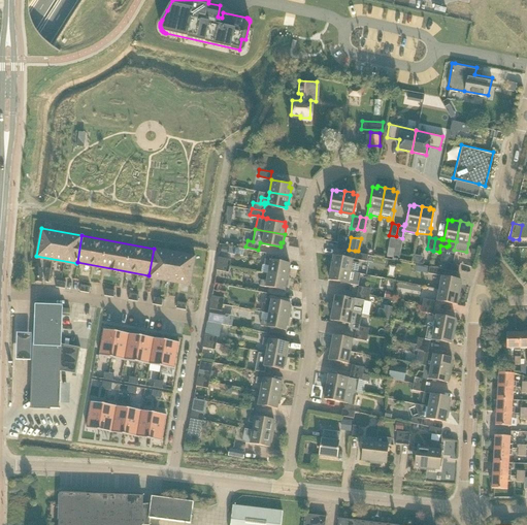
[(337,240),(336,247),(349,249),(350,242),(337,240)]
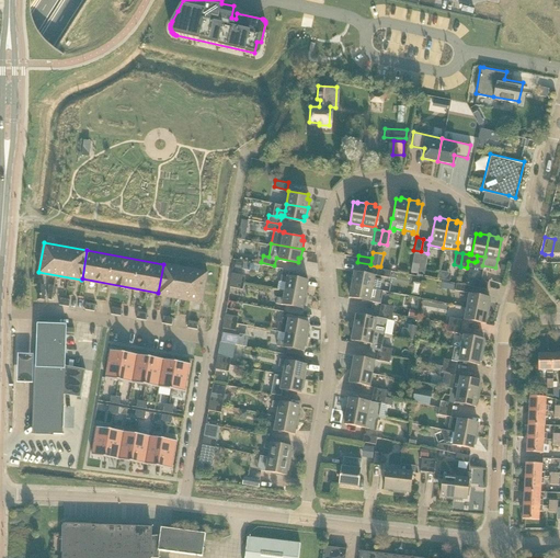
[(244,273),(239,273),(242,258),(235,257),(230,277),(243,281),(244,273)]
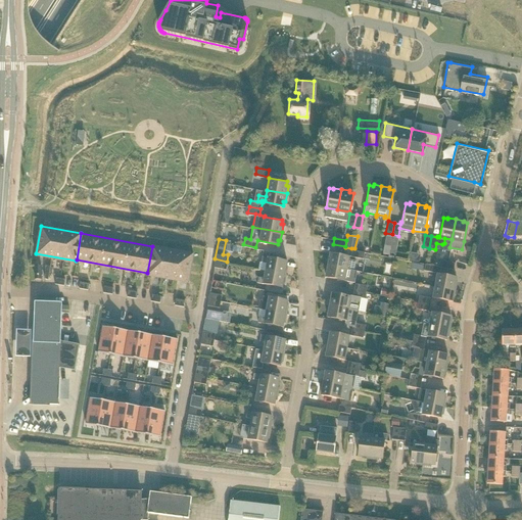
[(152,245),(152,246),(147,273),(147,274),(187,280),(192,251),(152,245)]
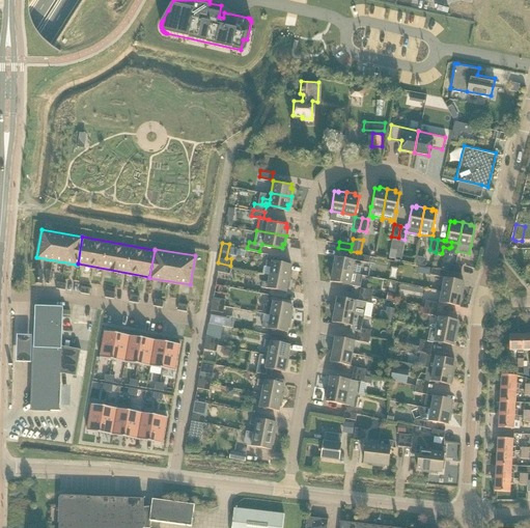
[(369,254),(360,252),(357,252),(356,258),(368,260),(369,254)]
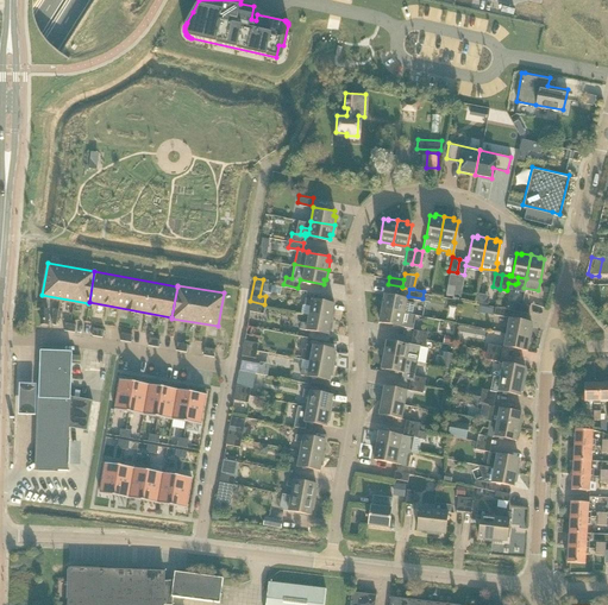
[(403,310),(412,312),(414,302),(405,300),(406,296),(384,292),(383,297),(381,296),(380,306),(403,310)]
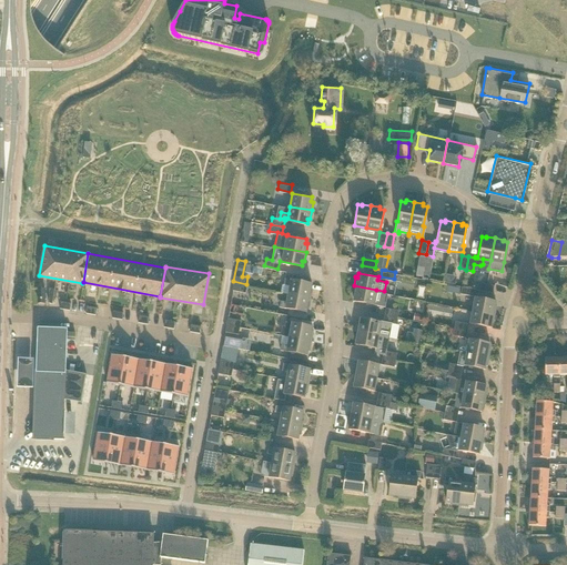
[(287,292),(310,296),(312,286),(310,286),(311,281),(284,276),(283,282),(290,284),(287,292)]
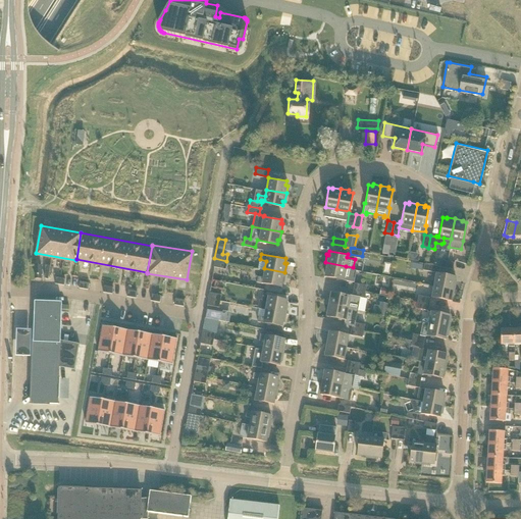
[(225,267),(226,261),(214,258),(213,265),(225,267)]
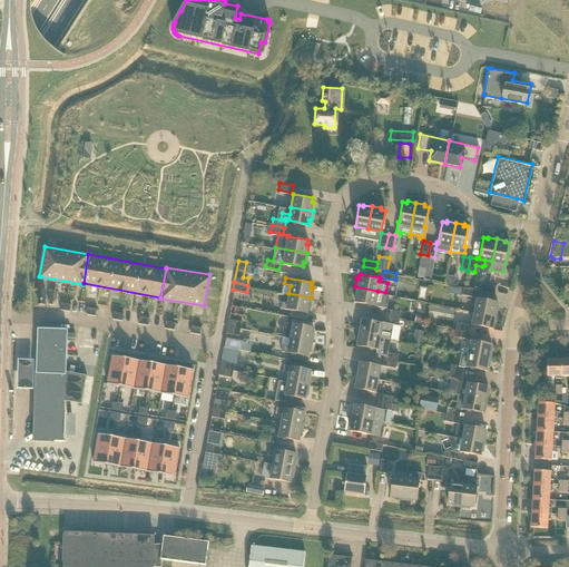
[(482,282),(480,290),(493,292),(494,285),(482,282)]
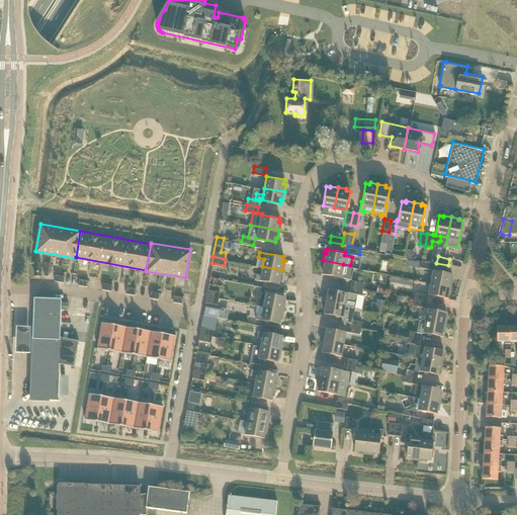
[(420,259),(419,266),(431,268),(432,262),(420,259)]
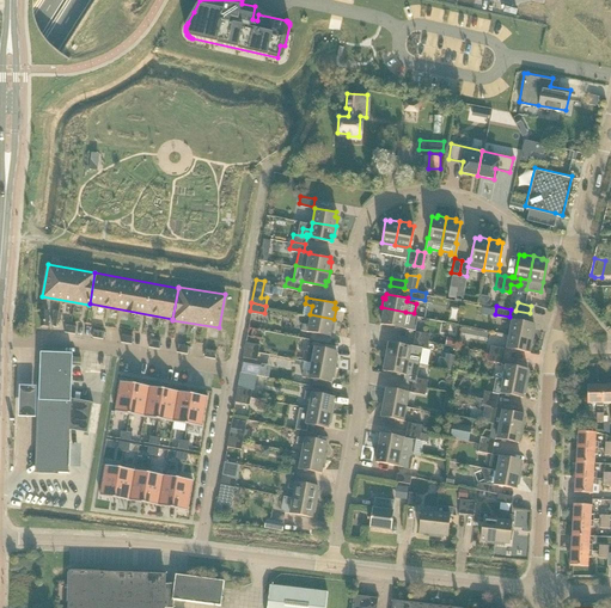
[(403,326),(405,312),(382,307),(379,317),(382,317),(380,321),(403,326)]
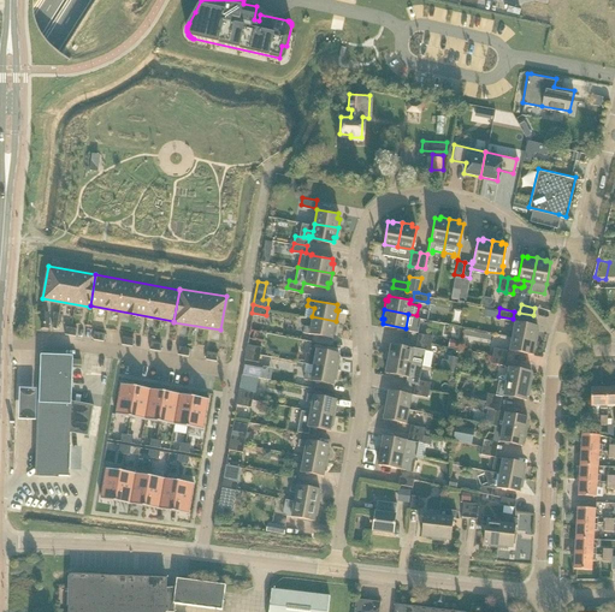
[(335,331),(336,321),(312,316),(311,325),(303,324),(302,331),(331,336),(332,331),(335,331)]
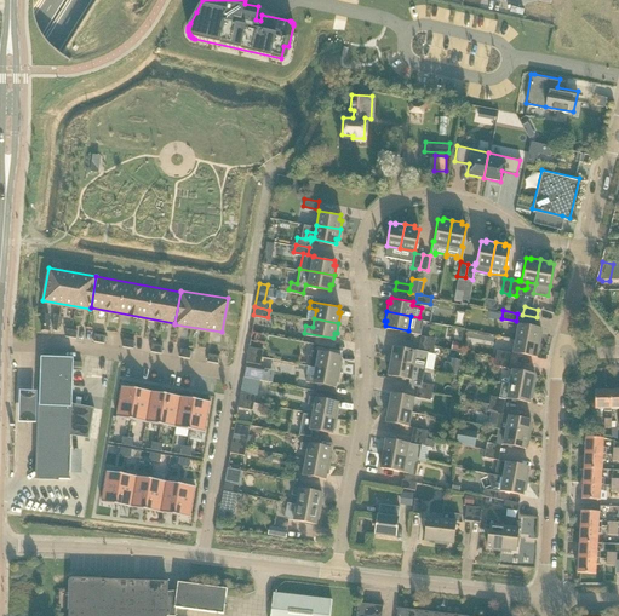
[(516,337),(539,340),(542,332),(539,330),(540,326),(519,322),(516,337)]
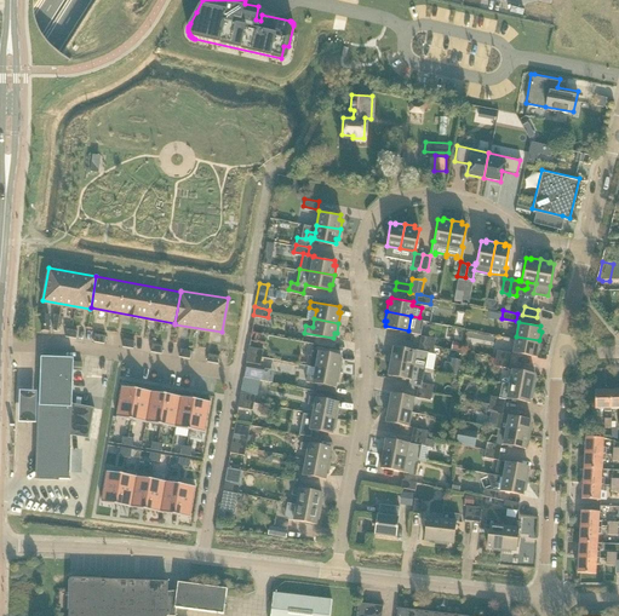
[(419,341),(433,344),(435,337),(420,334),(419,341)]
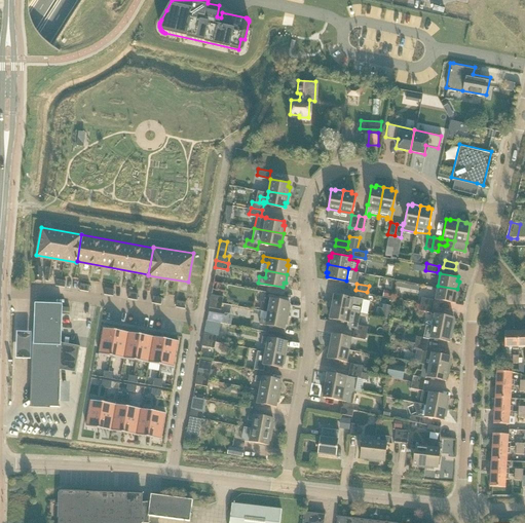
[(456,297),(457,289),(438,286),(435,297),(453,301),(454,297),(456,297)]
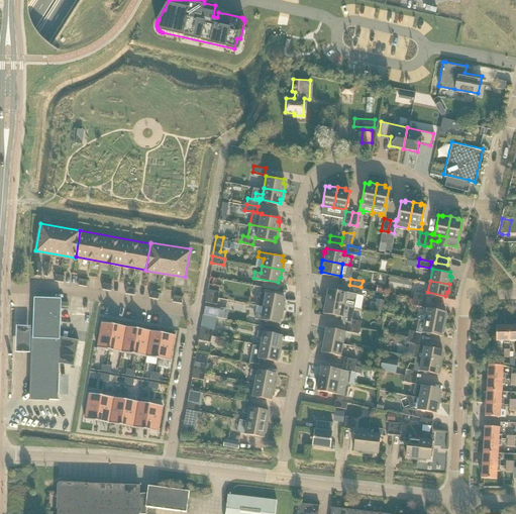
[(325,291),(324,299),(353,305),(355,292),(359,293),(360,287),(349,285),(348,292),(327,288),(327,292),(325,291)]
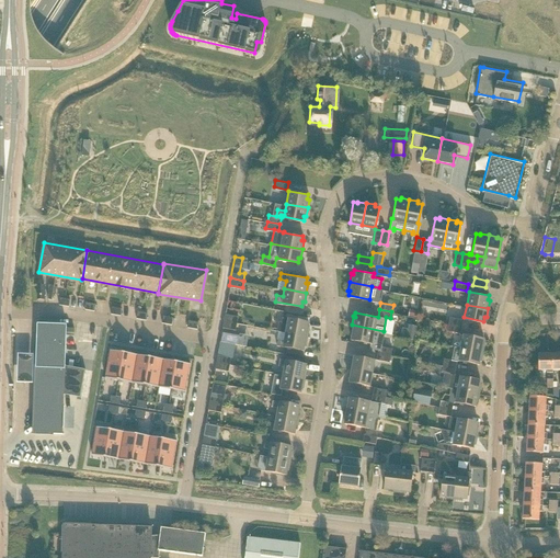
[(223,319),(236,321),(237,315),(225,312),(223,319)]
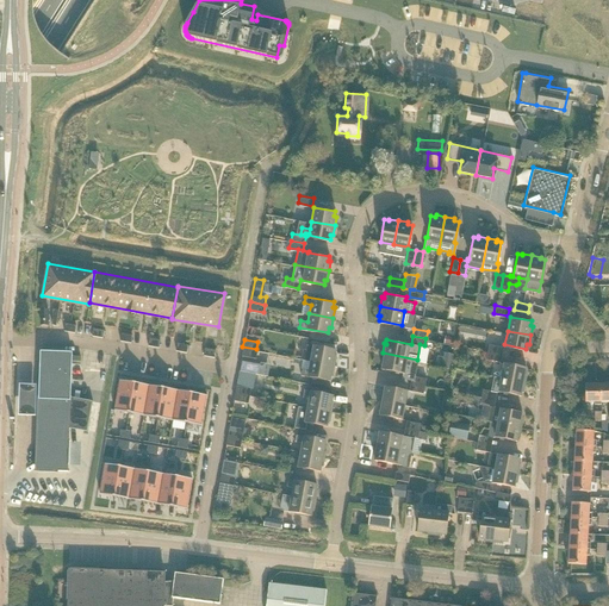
[(306,343),(305,349),(303,349),(300,357),(310,360),(334,363),(336,354),(334,354),(335,348),(306,343)]
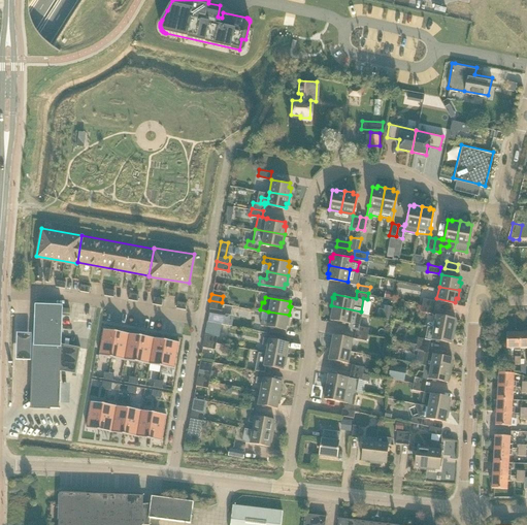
[(421,303),(433,305),(434,299),(423,297),(421,303)]
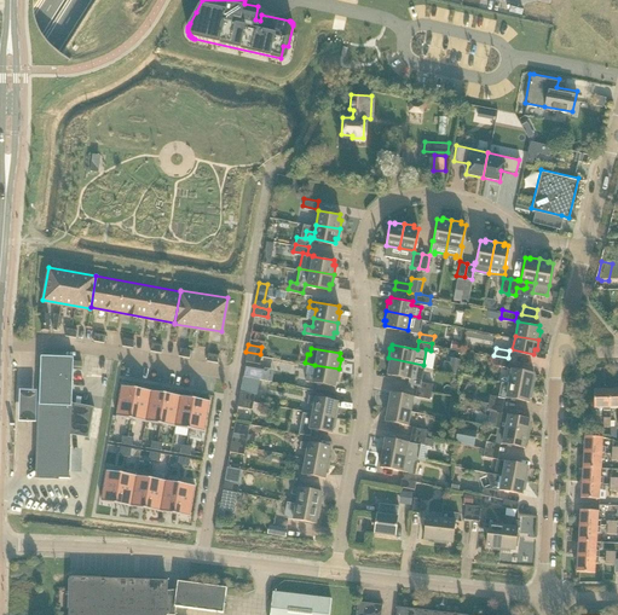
[(259,361),(260,354),(246,352),(244,359),(259,361)]
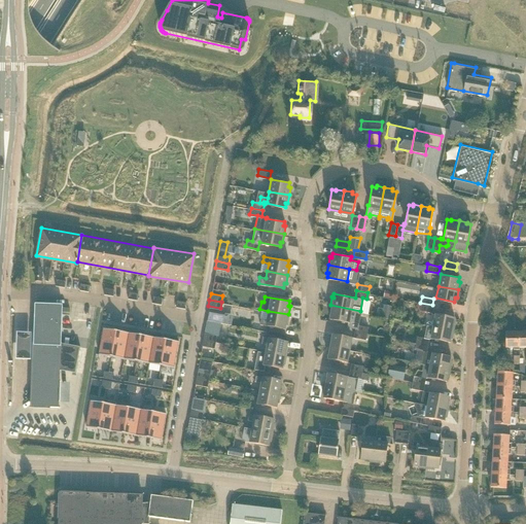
[(34,301),(31,405),(59,405),(60,368),(74,370),(79,345),(61,342),(62,303),(34,301)]
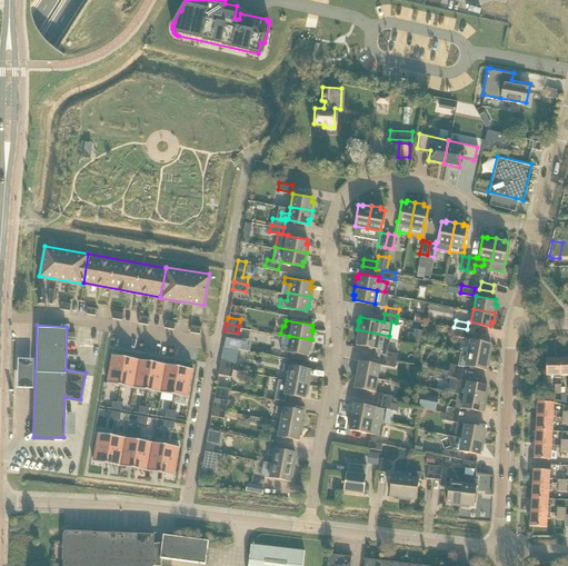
[(412,327),(411,339),(419,340),(421,329),(412,327)]
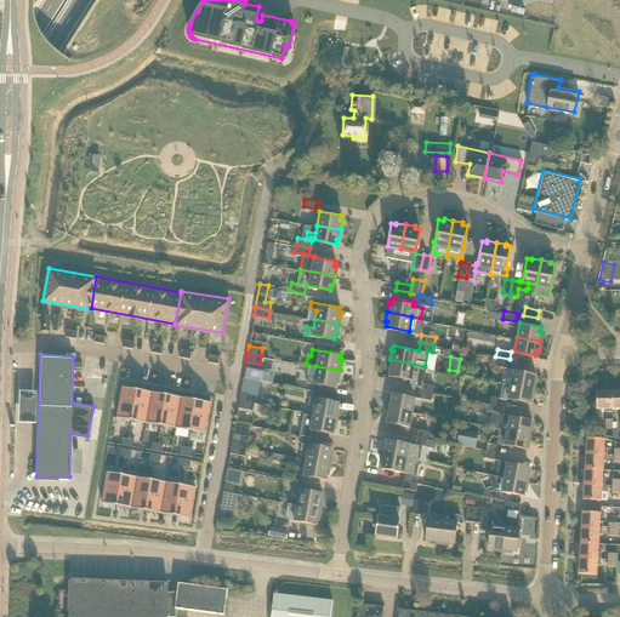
[(508,366),(510,359),(495,356),(494,364),(508,366)]
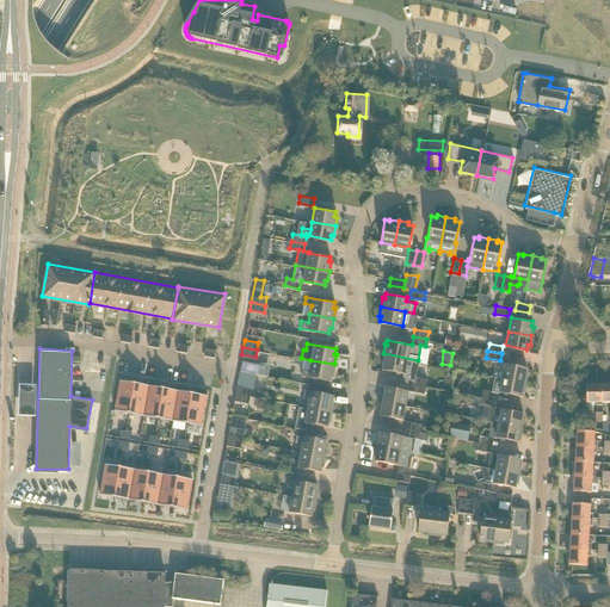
[(425,384),(426,377),(414,376),(418,360),(383,353),(381,363),(383,363),(382,367),(404,372),(402,378),(411,379),(411,382),(425,384)]
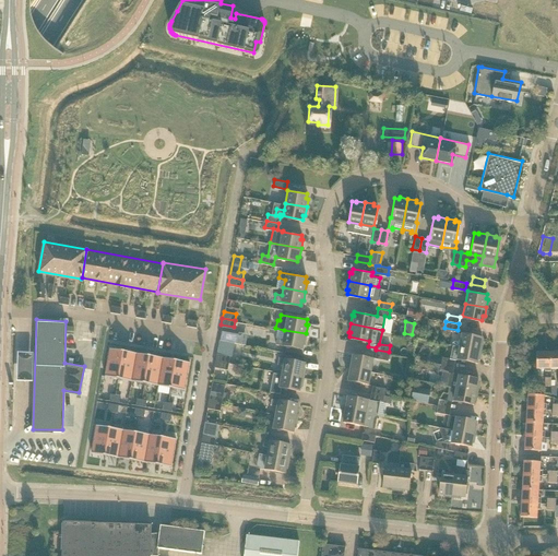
[(304,343),(306,333),(284,330),(283,338),(276,336),(275,342),(301,347),(303,343),(304,343)]
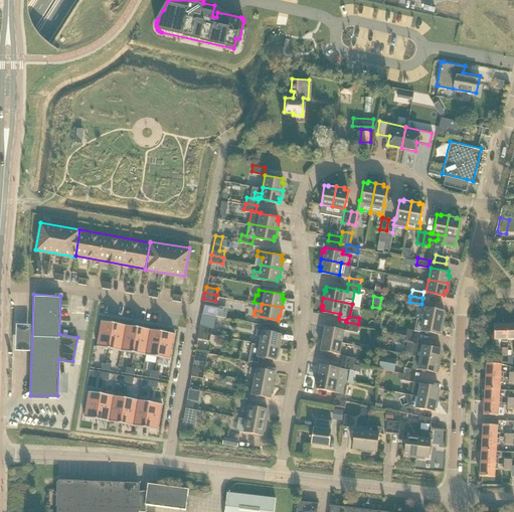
[(207,312),(220,314),(220,306),(207,305),(207,312)]
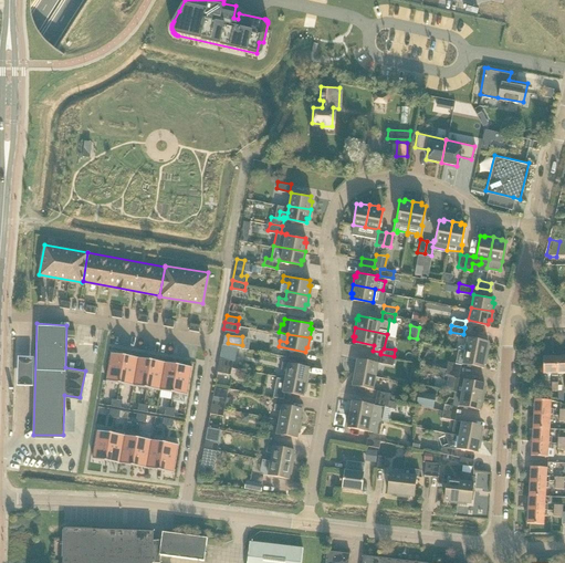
[(464,348),(487,353),(489,344),(487,344),(488,340),(468,336),(464,348)]
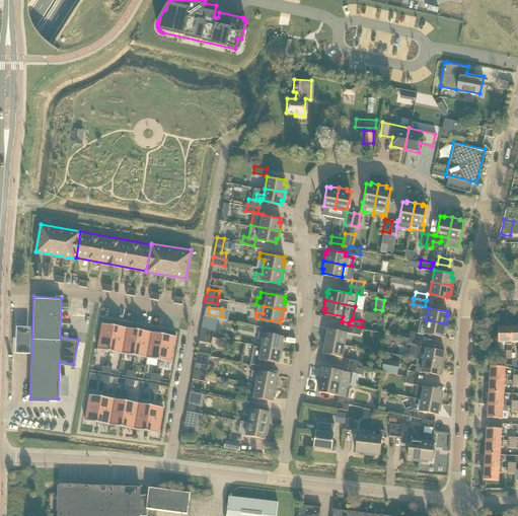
[(421,339),(422,333),(424,332),(442,336),(443,332),(445,332),(446,323),(426,319),(420,318),(417,332),(410,329),(409,336),(421,339)]
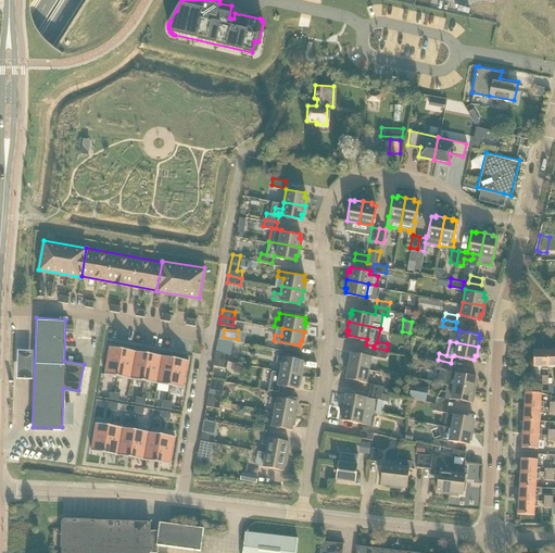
[(216,342),(215,350),(214,356),(227,360),(228,352),(226,352),(228,344),(216,342)]
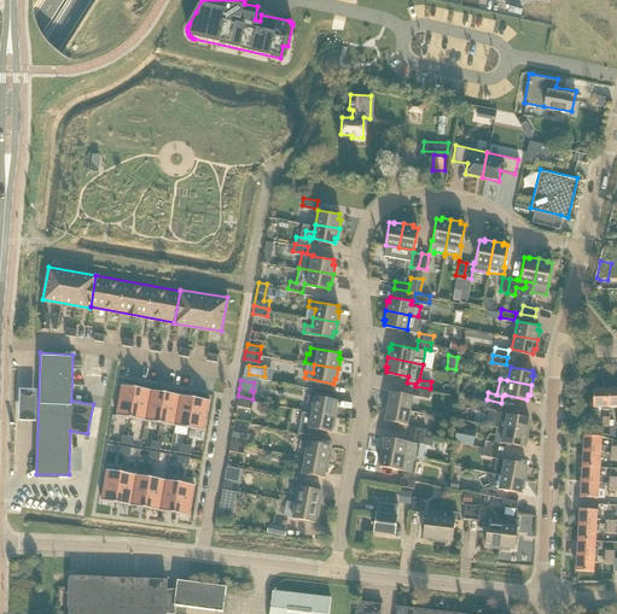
[(129,416),(135,385),(121,382),(115,413),(129,416)]
